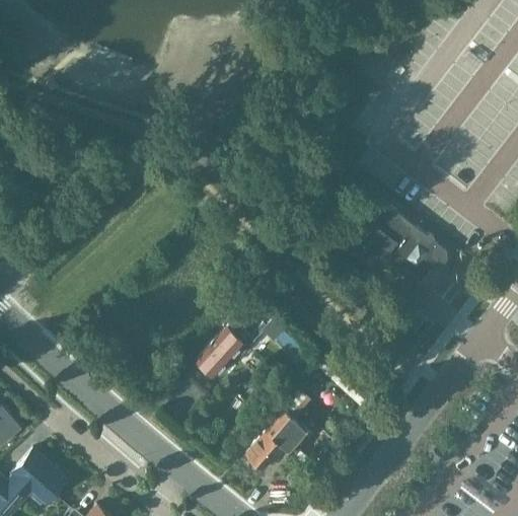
[(440,271),(449,260),(447,250),(433,240),(435,238),(428,233),(426,235),(378,199),(368,213),(360,206),(352,217),(346,212),(326,236),(361,262),(372,261),(383,245),(386,247),(384,252),(386,262),(411,281),(421,279),(432,265),(440,271)]
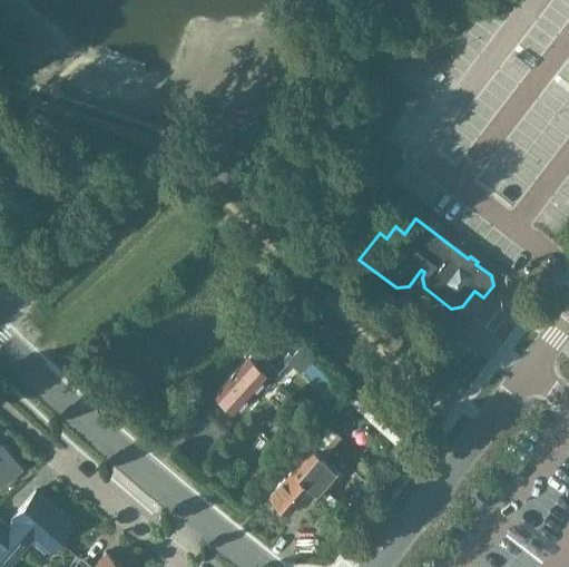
[(278,322),(261,341),(272,351),(290,332),(278,322)]
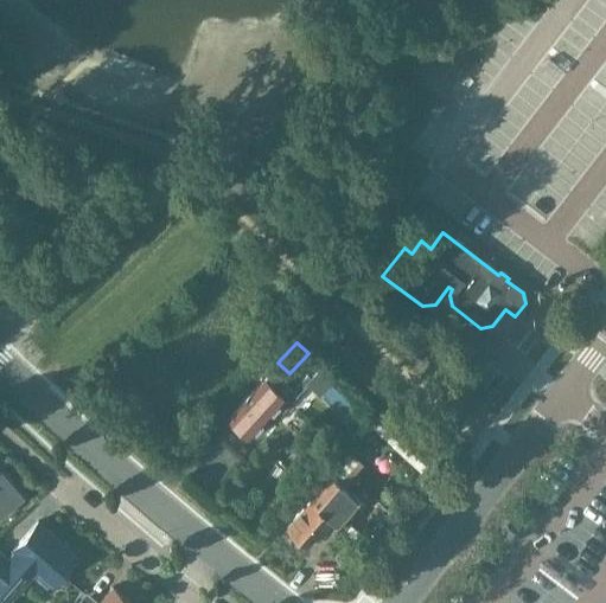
[(266,382),(229,421),(248,438),(278,408),(282,412),(307,385),(319,397),(333,380),(319,367),(311,377),(307,373),(292,390),(281,380),(273,373),(266,382)]
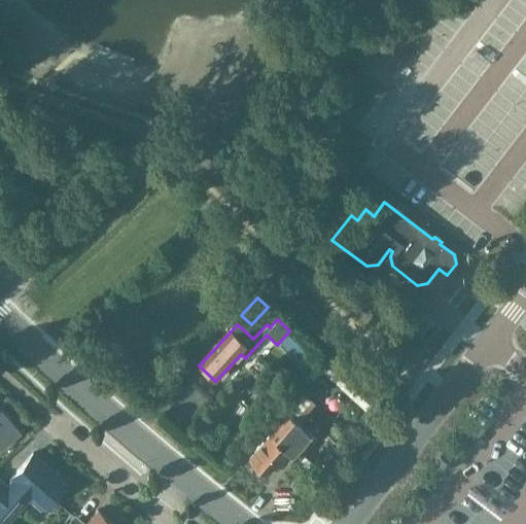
[(334,357),(320,371),(341,390),(354,376),(334,357)]
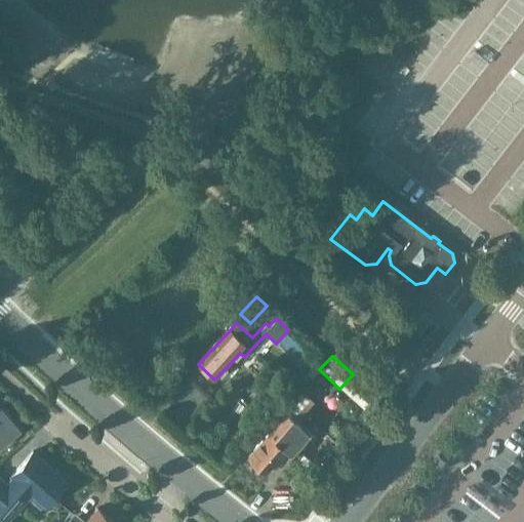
[(292,418),(307,404),(296,394),(282,409),(292,418)]
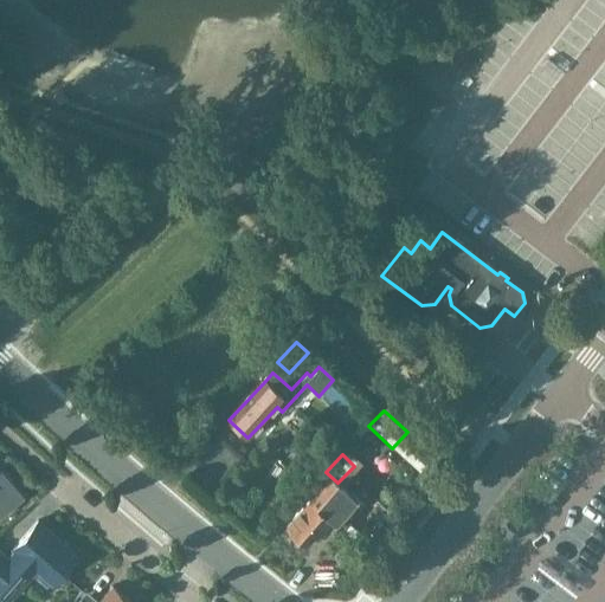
[(0,517),(21,500),(0,474),(0,517)]
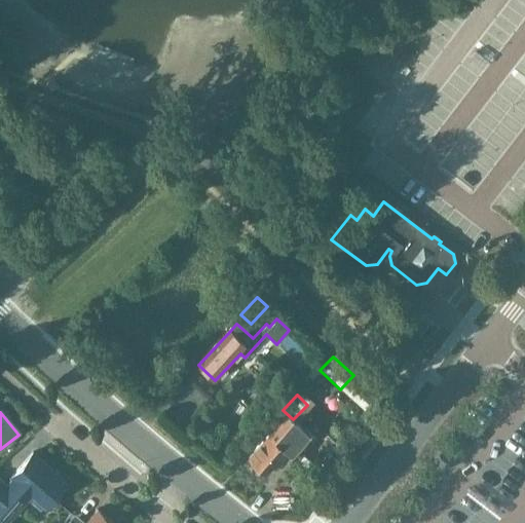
[(303,430),(291,419),(287,415),(249,458),(265,474),(285,451),(296,459),(314,438),(304,428),(303,430)]
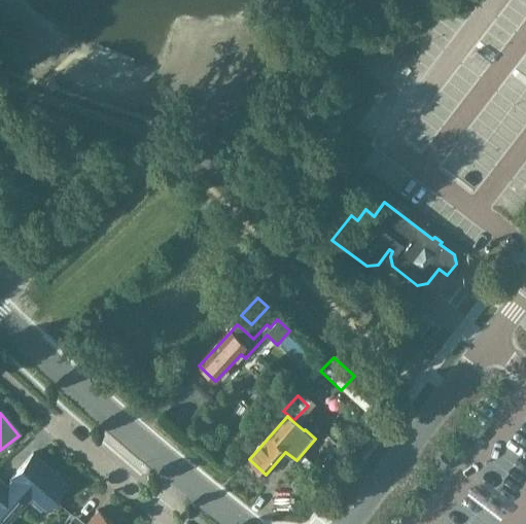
[(0,517),(7,523),(9,523),(31,498),(44,510),(66,484),(32,454),(10,479),(6,484),(0,478),(0,517)]
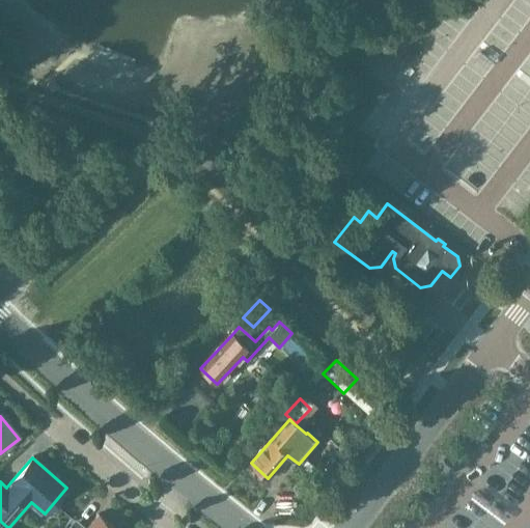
[(114,527),(99,513),(88,527),(84,527),(75,520),(67,527),(114,527)]
